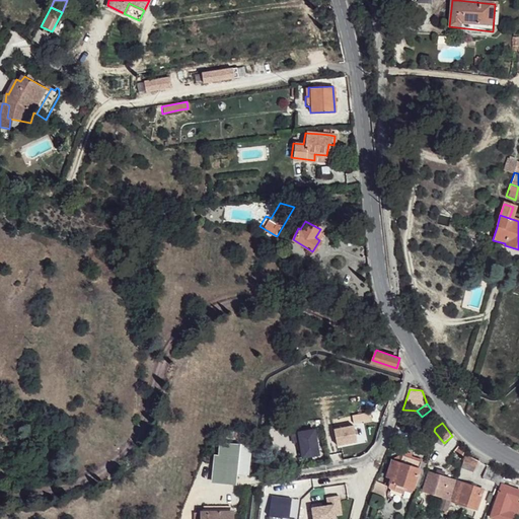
[(354,424),(332,426),(335,442),(356,439),(354,424)]
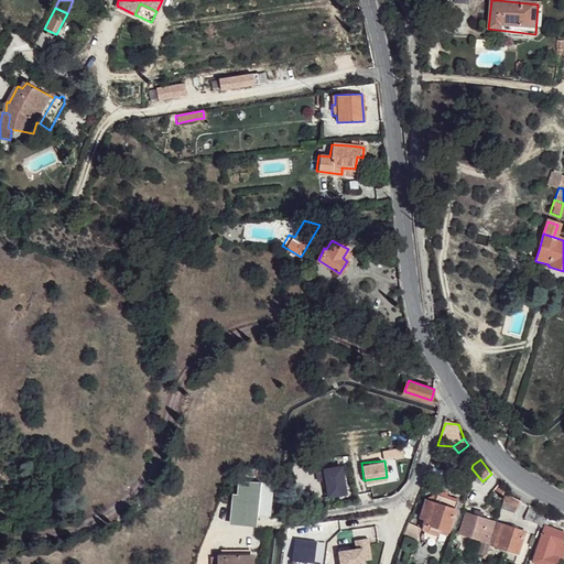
[(342,466),(317,470),(318,479),(326,478),(329,495),(346,492),(342,466)]
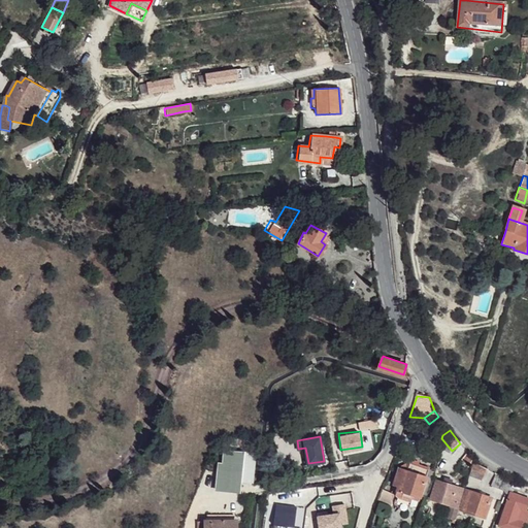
[(221,449),(216,488),(231,490),(233,486),(240,487),(244,451),(221,449)]
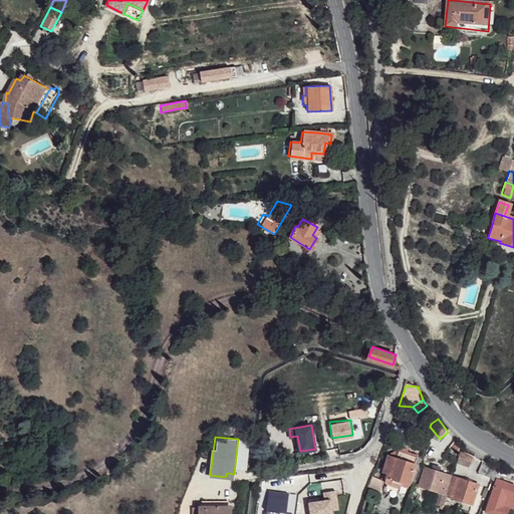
[(453,438),(448,444),(457,449),(460,446),(453,438)]
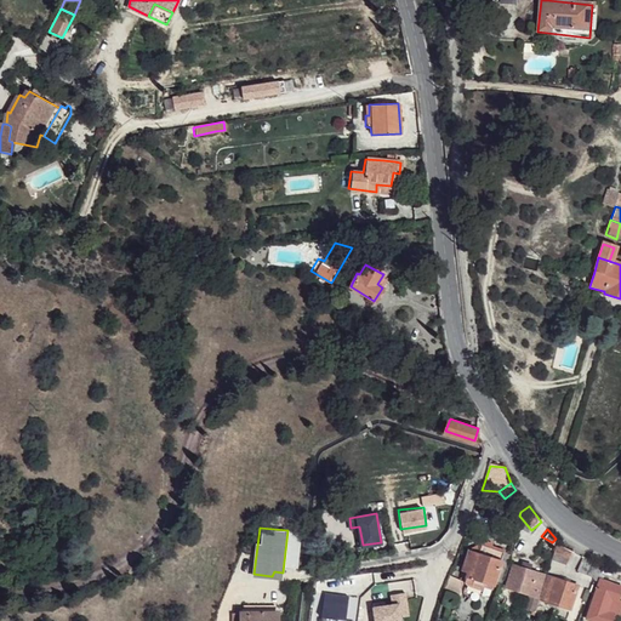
[(285,567),(297,568),(300,536),(288,535),(285,567)]
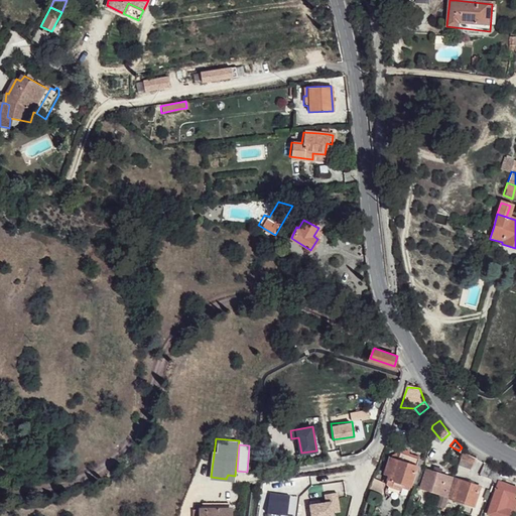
[(400,452),(389,457),(403,461),(406,454),(400,452)]
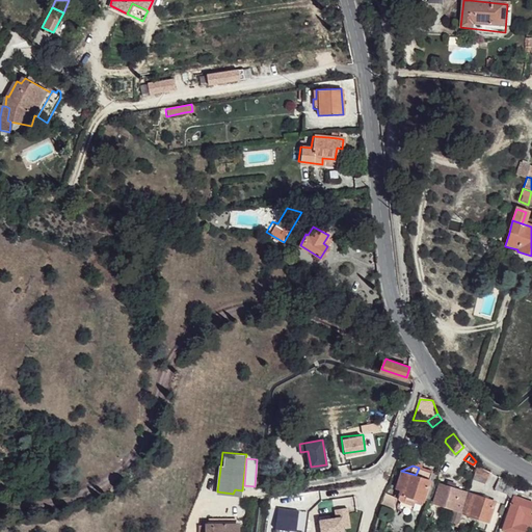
[(401,471),(396,486),(404,489),(402,494),(422,500),(423,499),(427,500),(435,472),(419,468),(416,475),(401,471)]
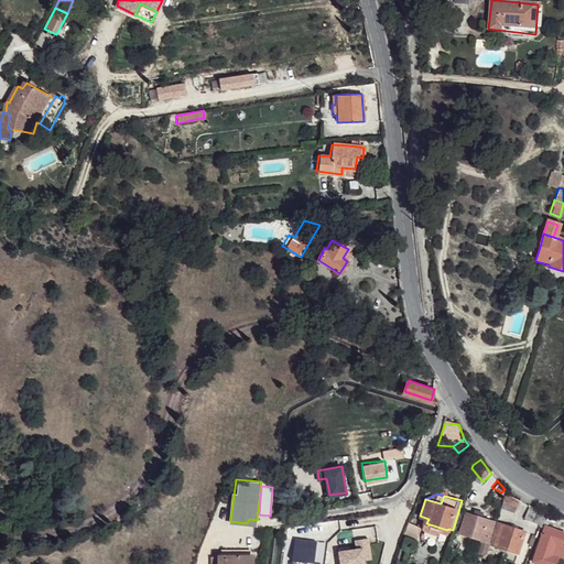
[(509,496),(507,500),(517,506),(519,500),(509,496)]
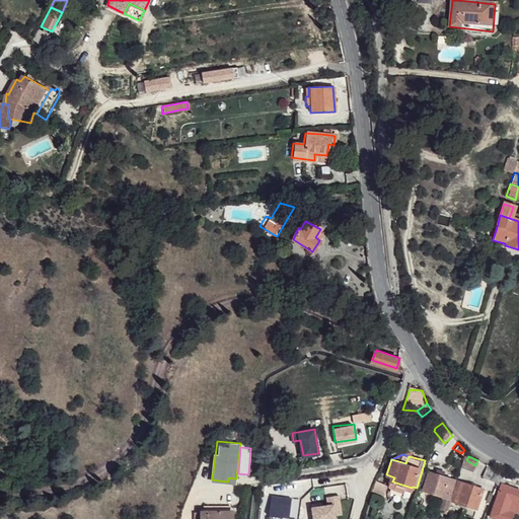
[(489,466),(482,478),(496,485),(501,470),(489,466)]
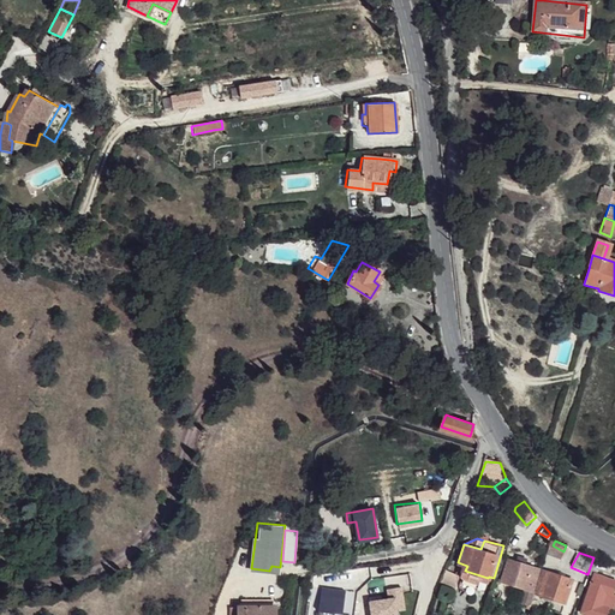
[(593,559),(587,575),(593,578),(597,569),(603,572),(607,561),(593,559)]
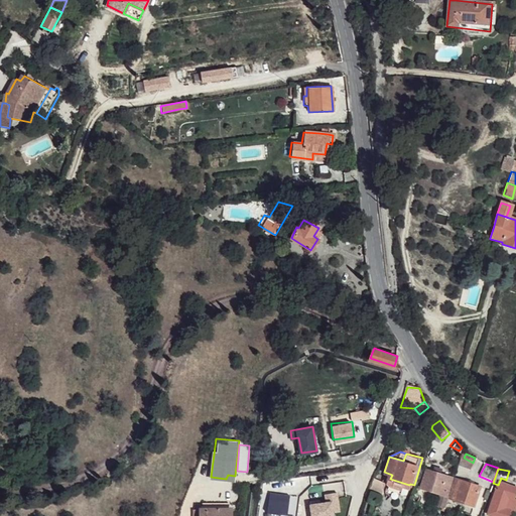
[(425,470),(419,488),(445,496),(450,478),(425,470)]
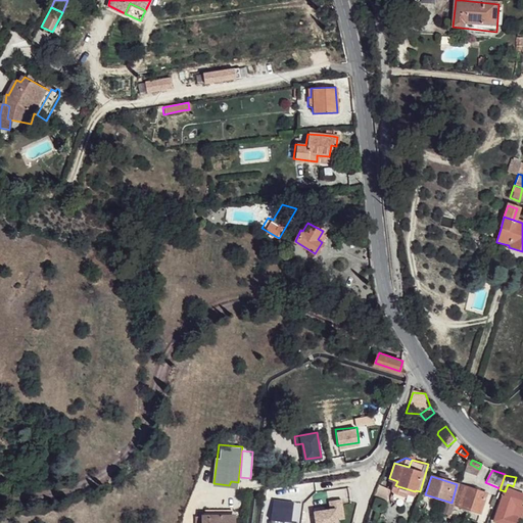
[(381,485),(377,495),(388,498),(390,493),(388,487),(381,485)]
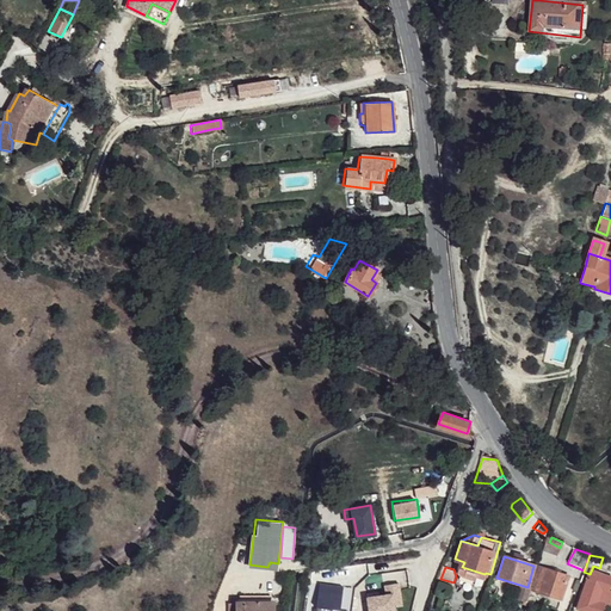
[(462,567),(460,574),(475,579),(476,576),(483,578),(485,574),(462,567)]
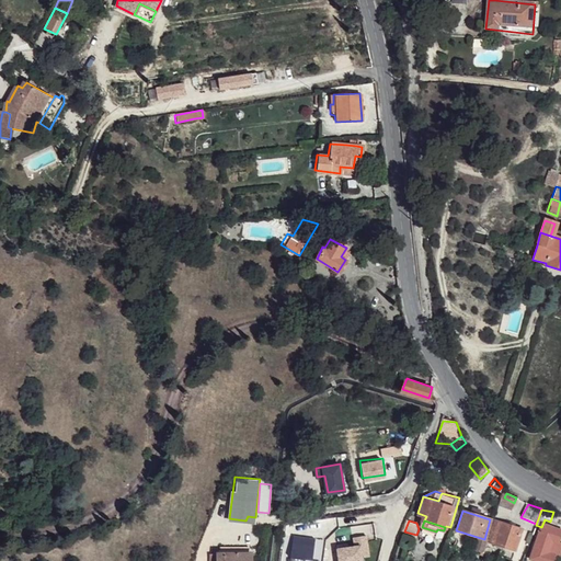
[(541,527),(539,536),(544,537),(547,530),(556,534),(553,541),(560,542),(560,539),(560,527),(545,521),(541,527)]
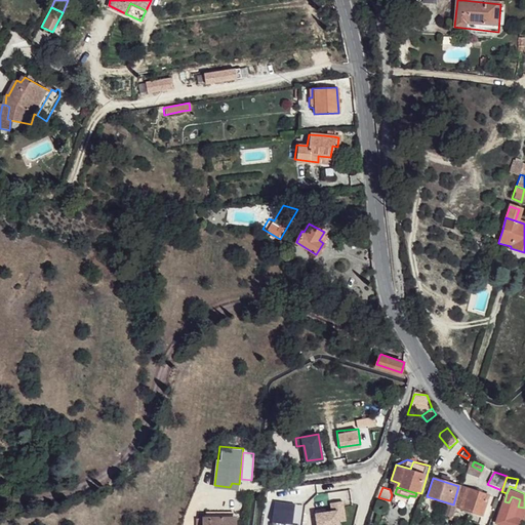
[(463,488),(458,503),(461,505),(460,509),(481,514),(487,494),(463,488)]
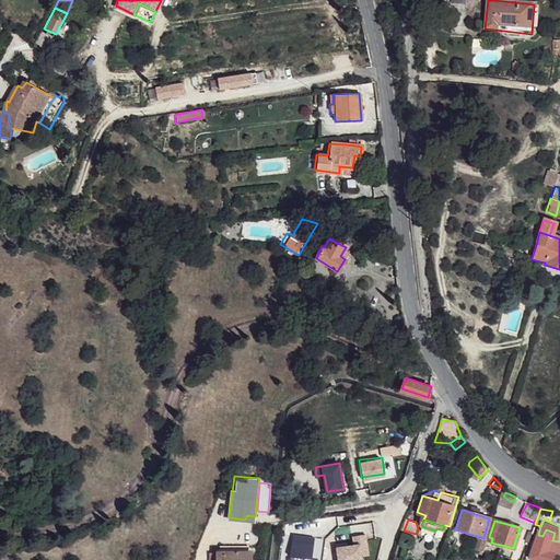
[(313,533),(291,529),(288,550),(287,559),(300,559),(302,552),(310,553),(313,533)]
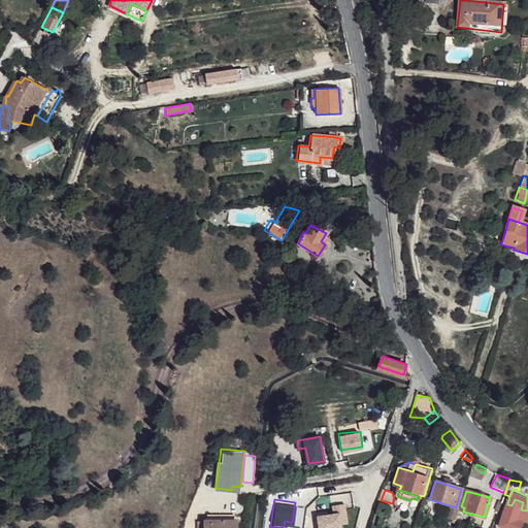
[(515,499),(512,505),(521,509),(523,502),(515,499)]
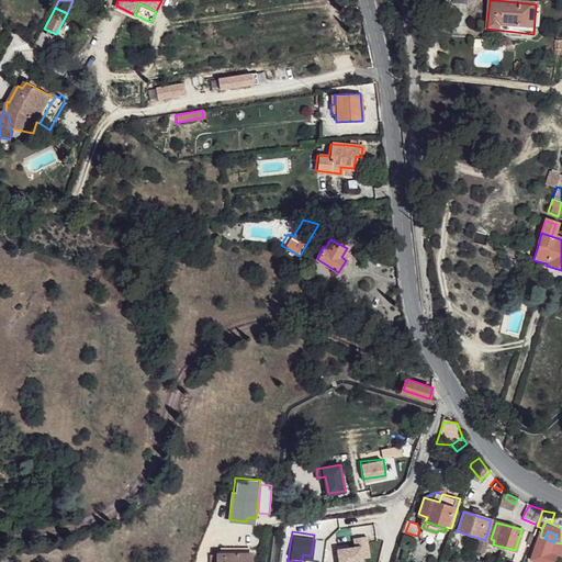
[(359,536),(360,544),(343,547),(344,561),(360,561),(368,561),(368,555),(374,554),(371,534),(359,536)]
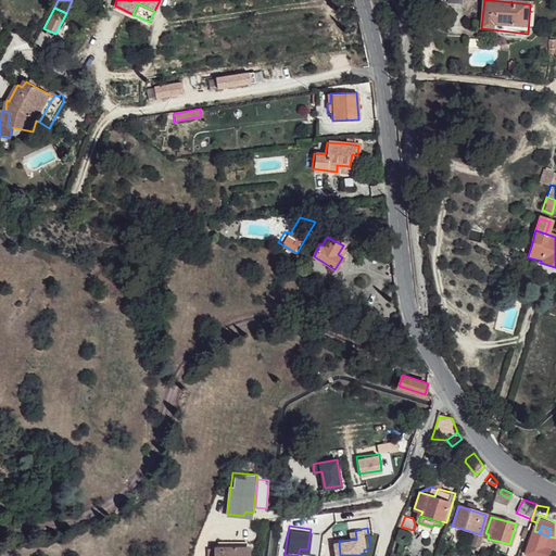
[(534,531),(526,554),(531,555),(546,555),(550,551),(544,547),(548,536),(539,532),(534,531)]
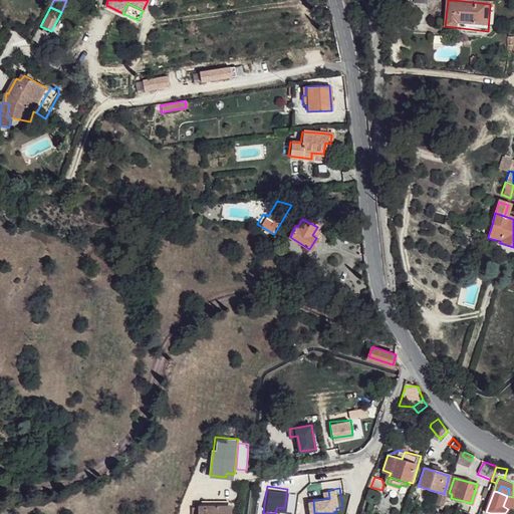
[(507,496),(503,506),(508,509),(513,509),(513,505),(513,497),(507,496)]
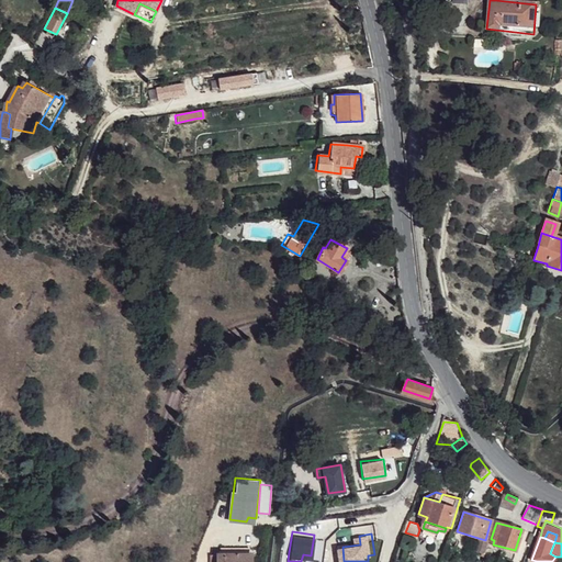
[(208,553),(206,561),(250,561),(251,553),(251,548),(224,548),(224,554),(208,553)]
